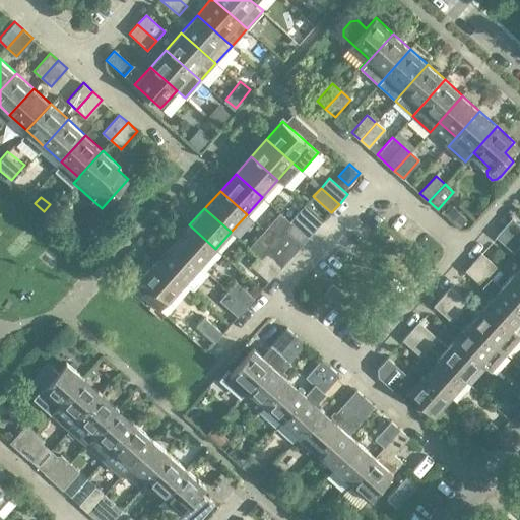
[(290,222),(308,239),(317,229),(299,212),(290,222)]
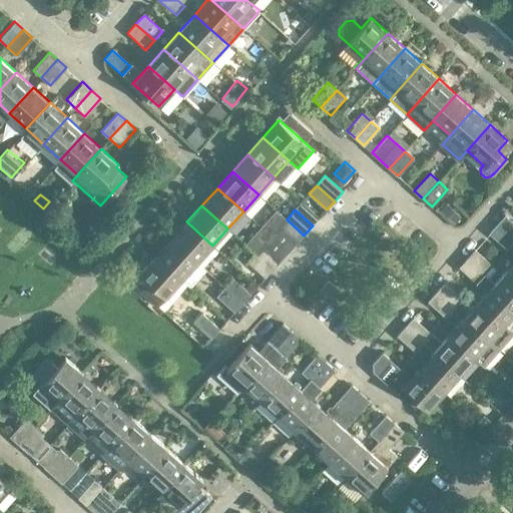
[(497,224),(512,238),(512,223),(504,216),(497,224)]
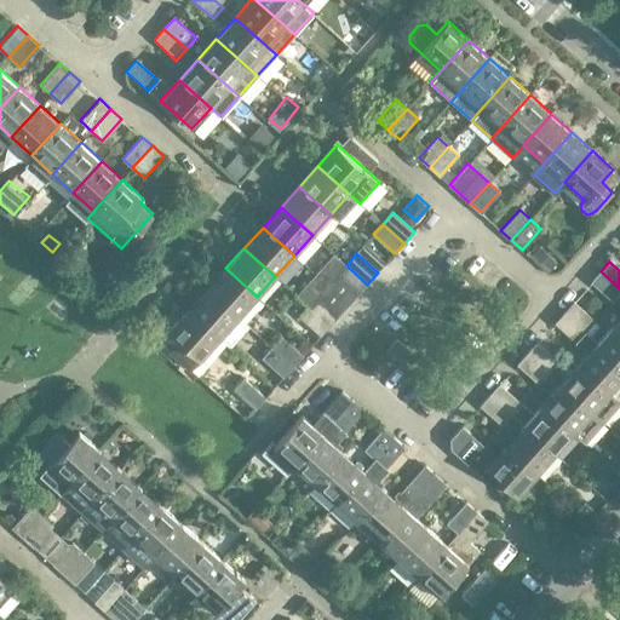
[(337,275),(359,294),(367,285),(346,265),(337,275)]
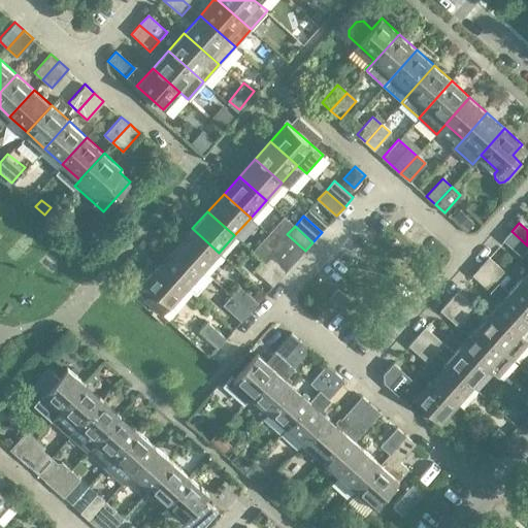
[(219,253),(192,228),(176,245),(203,270),(219,253)]
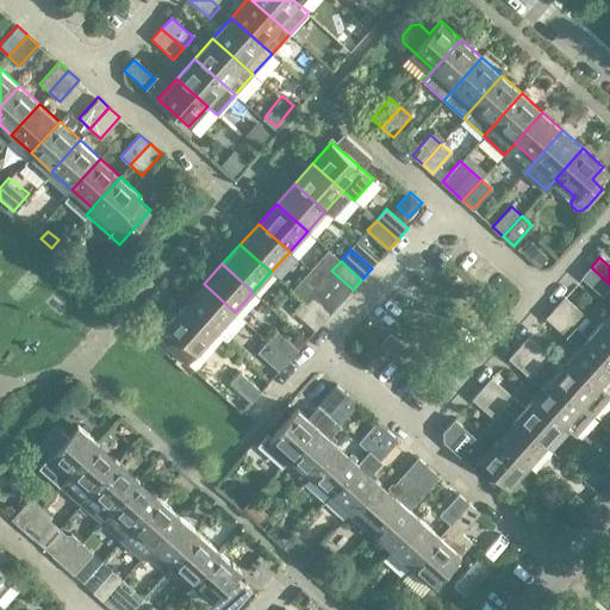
[(609,284),(591,267),(582,278),(602,297),(609,287),(609,284)]
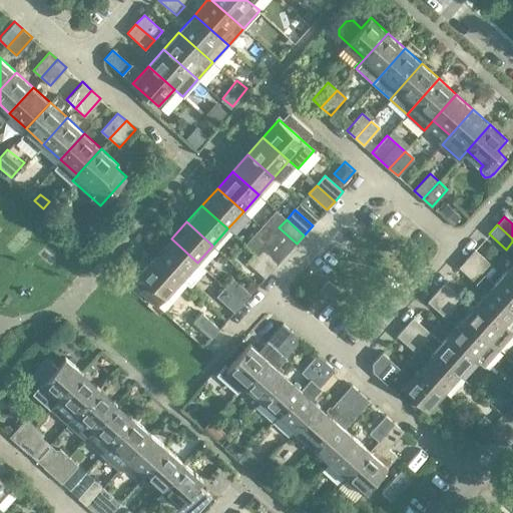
[(197,263),(171,238),(156,255),(182,280),(197,263)]
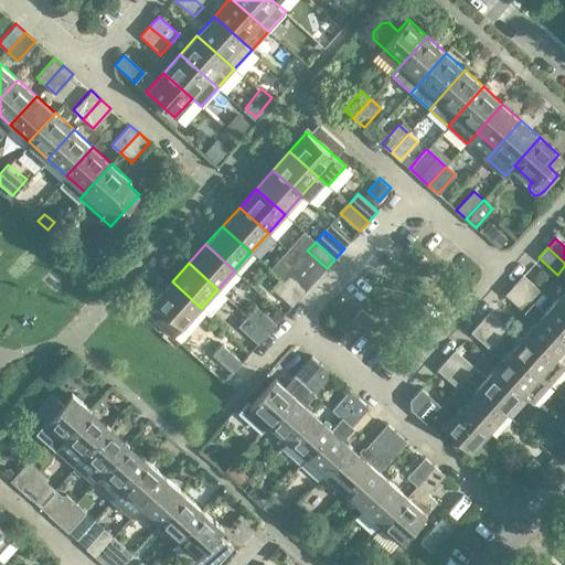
[(281,279),(301,297),(310,287),(290,269),(281,279)]
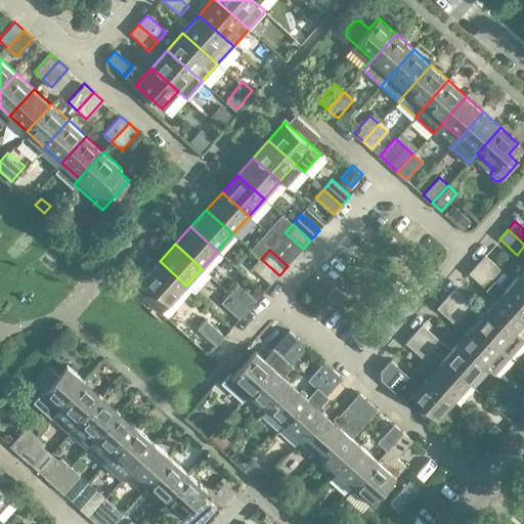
[(476,264),(494,280),(503,272),(484,256),(476,264)]
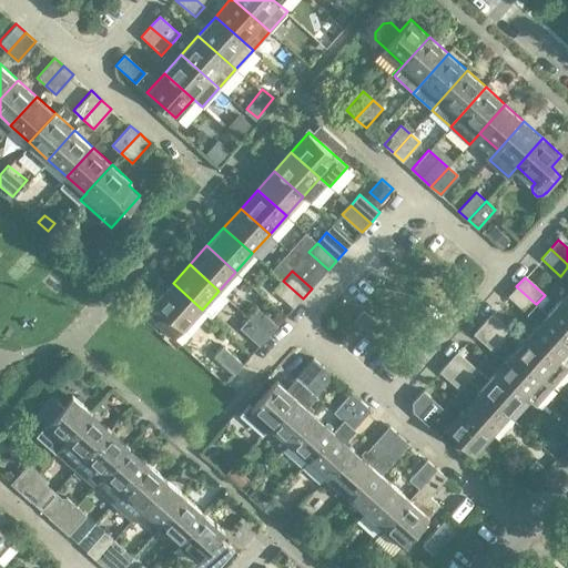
[(274,291),(294,308),(303,298),(283,281),(274,291)]
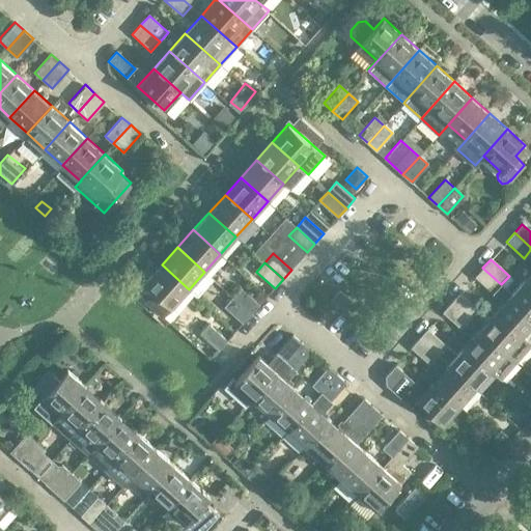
[(189,289),(162,264),(145,283),(152,289),(144,299),(163,316),(172,307),(189,289)]
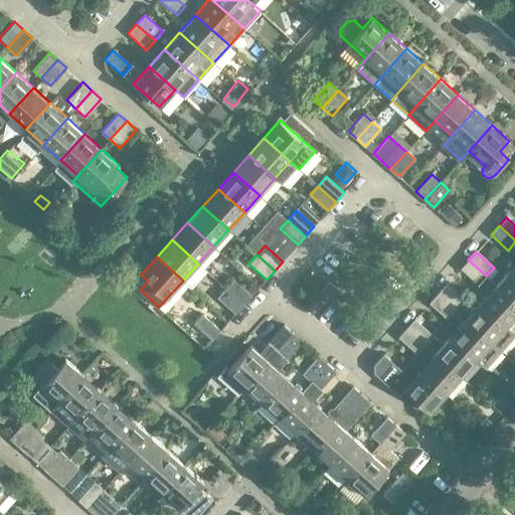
[(468,260),(460,270),(478,285),(486,276),(468,260)]
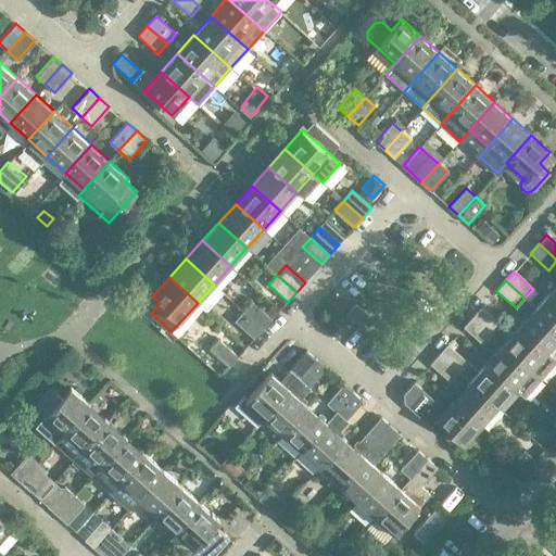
[(555,292),(552,289),(535,307),(555,326),(555,292)]
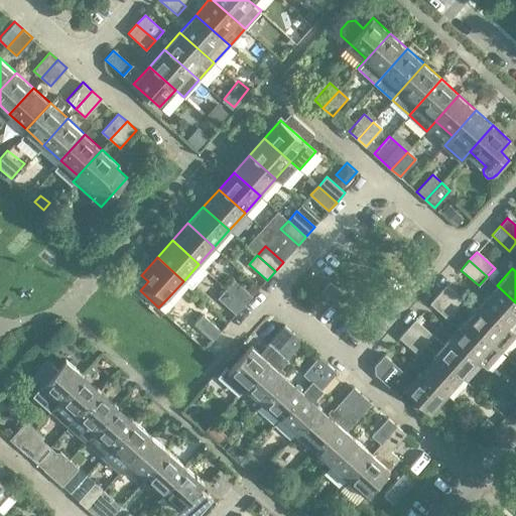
[(515,315),(515,302),(497,285),(487,276),(479,285),(489,294),(481,302),(507,326),(515,315)]
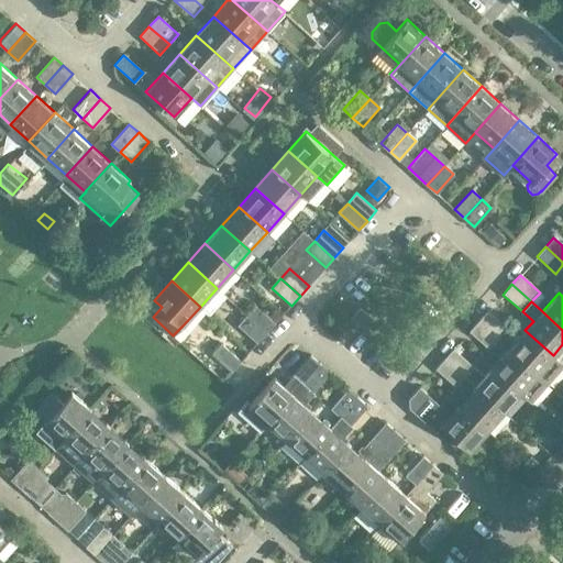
[(246,316),(266,333),(275,323),(255,306),(246,316)]
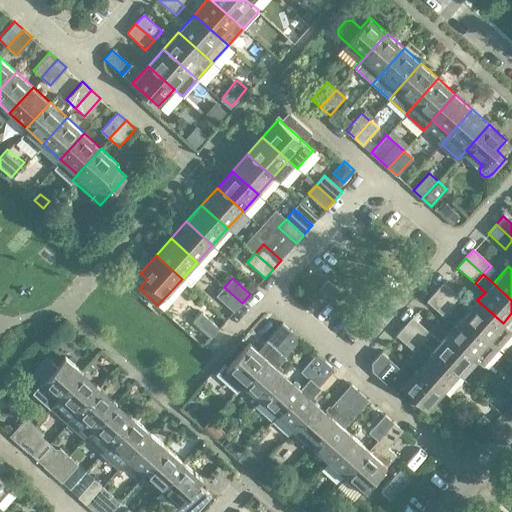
[(328,280),(322,286),(318,291),(330,302),(341,291),(328,280)]
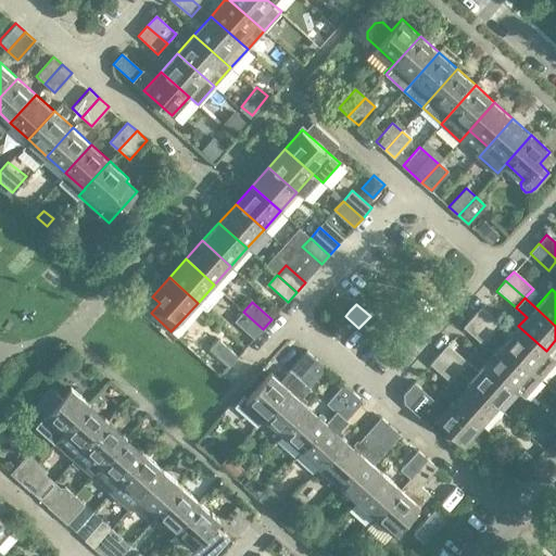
[(472,318),(491,336),(501,325),(482,307),(472,318)]
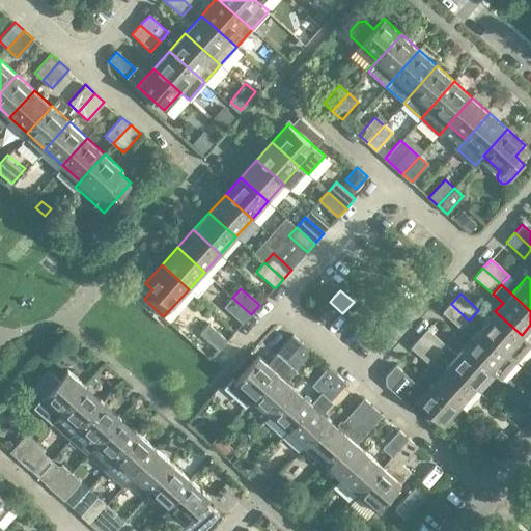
[(224,307),(243,324),(251,314),(232,298),(224,307)]
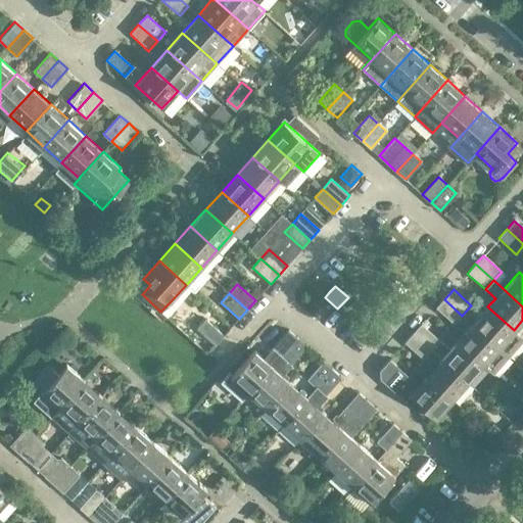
[(444,299),(436,307),(455,324),(462,316),(444,299)]
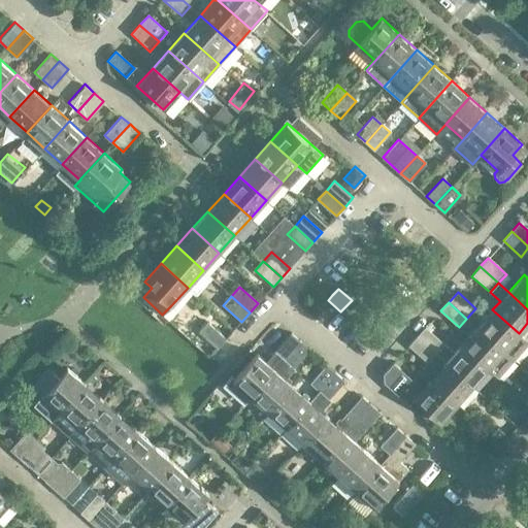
[(519,333),(492,309),(476,327),(503,351),(519,333)]
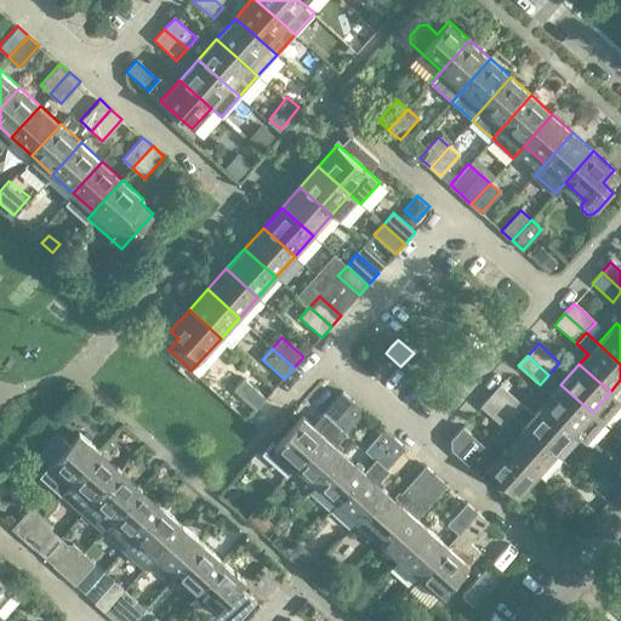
[(256,410),(266,399),(244,380),(234,391),(256,410)]
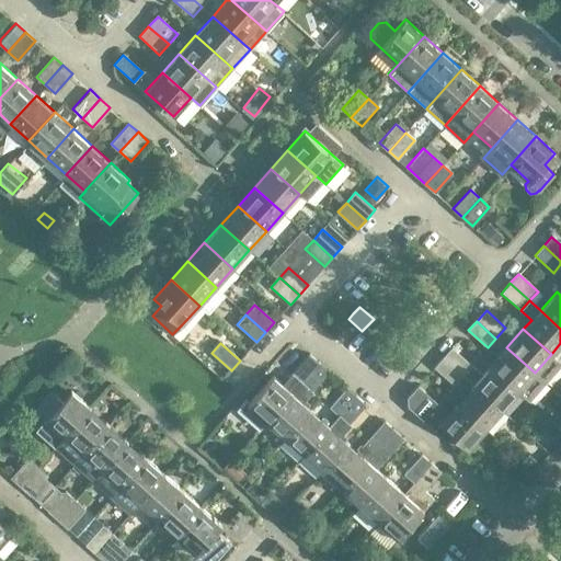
[(535,373),(506,347),(490,366),(518,391),(535,373)]
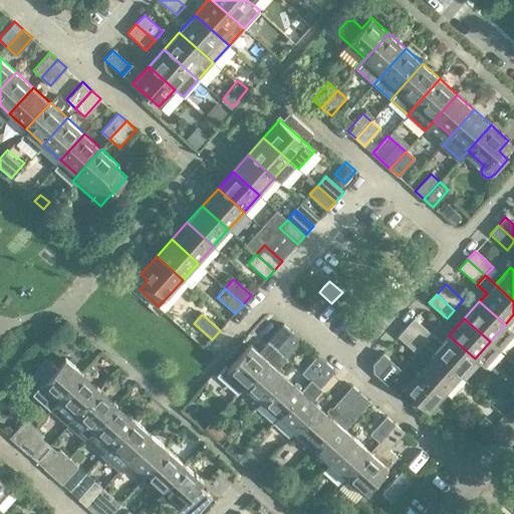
[(475,358),(449,335),(442,343),(415,319),(406,328),(424,343),(434,352),(459,375),(475,358)]
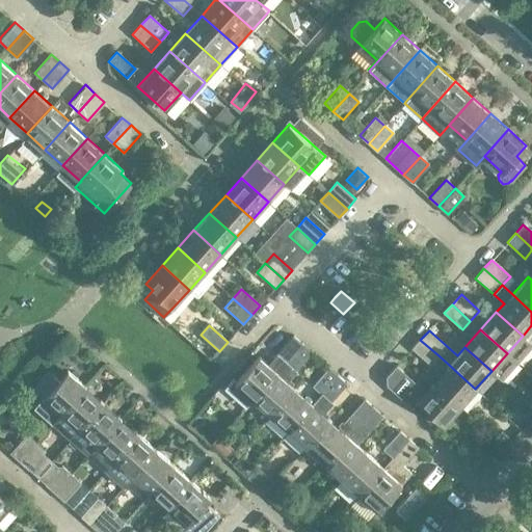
[(259,356),(237,380),(233,377),(223,388),(245,406),(253,399),(277,372),(276,372),(286,362),(287,363),(303,344),(294,336),(268,365),(259,356)]
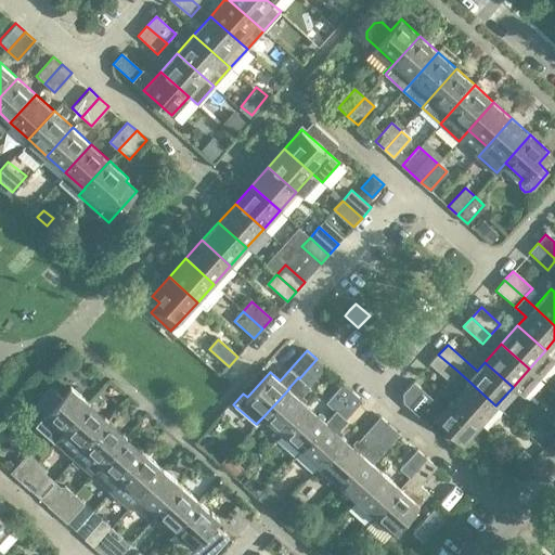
[(457,371),(438,355),(430,364),(449,381),(457,371)]
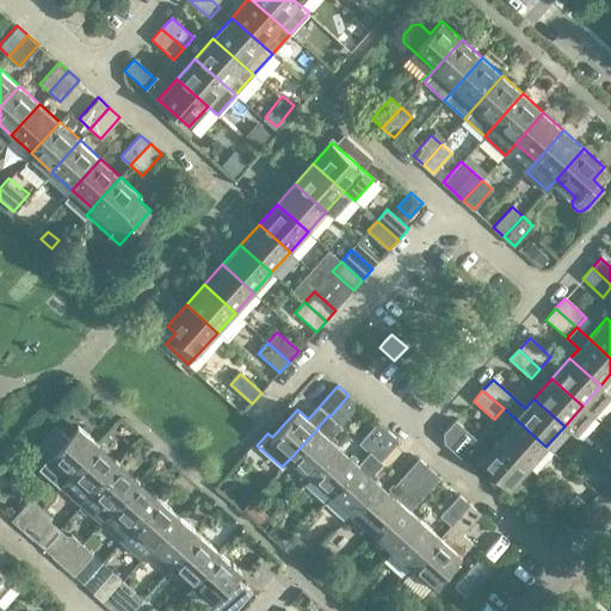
[(349,395),(329,417),(339,425),(358,403),(349,395)]
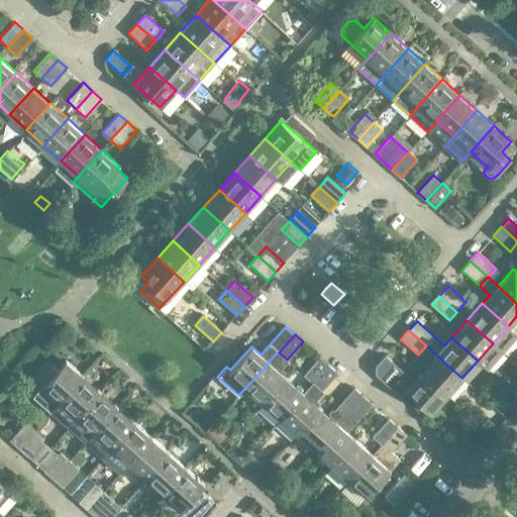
[(461,378),(436,354),(420,372),(446,395),(461,378)]
